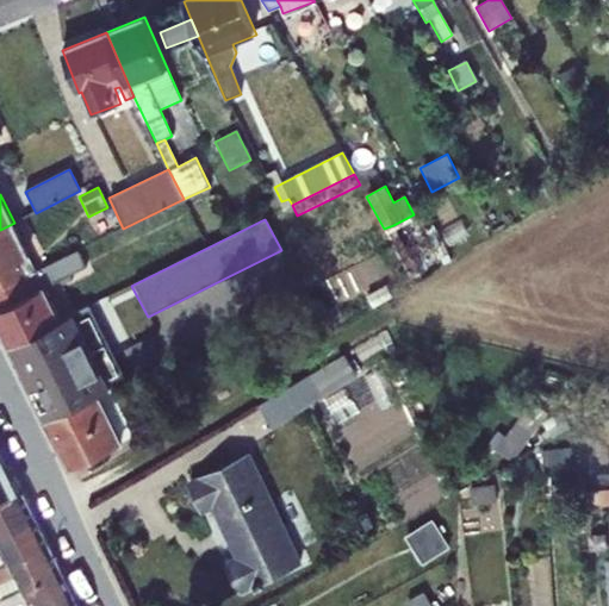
[(0,291),(38,272),(14,223),(0,230),(0,291)]
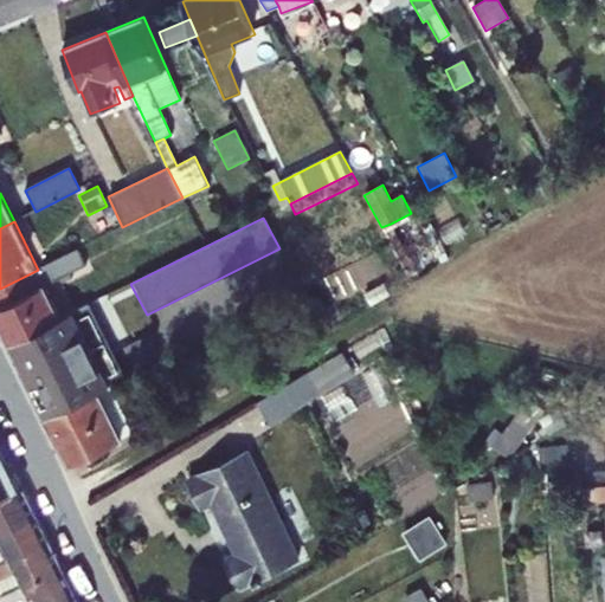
[(393,228),(384,233),(407,278),(416,274),(393,228)]
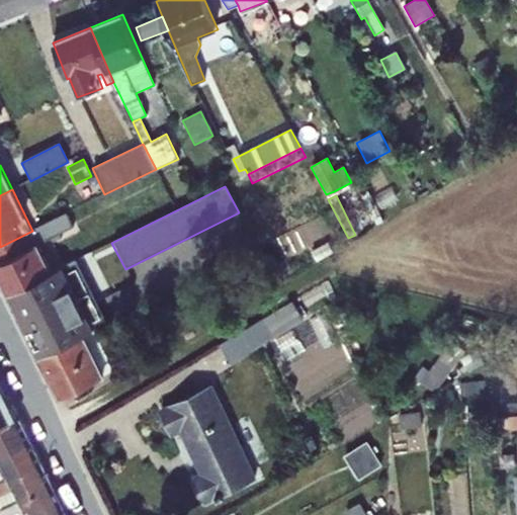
[(0,278),(7,293),(52,272),(38,244),(72,227),(66,213),(32,231),(0,247),(0,278)]
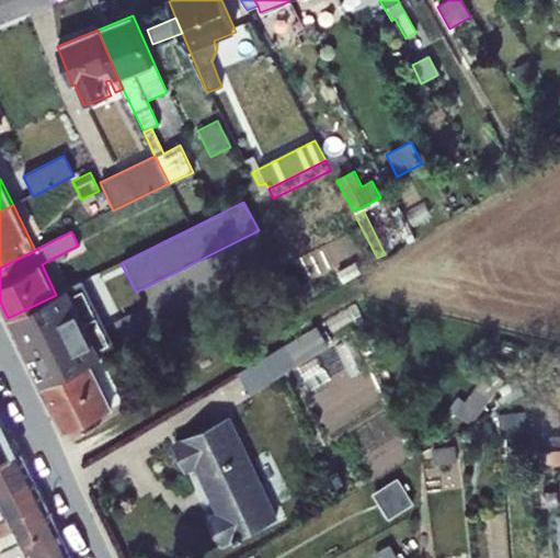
[(355,263),(335,274),(343,286),(362,275),(355,263)]
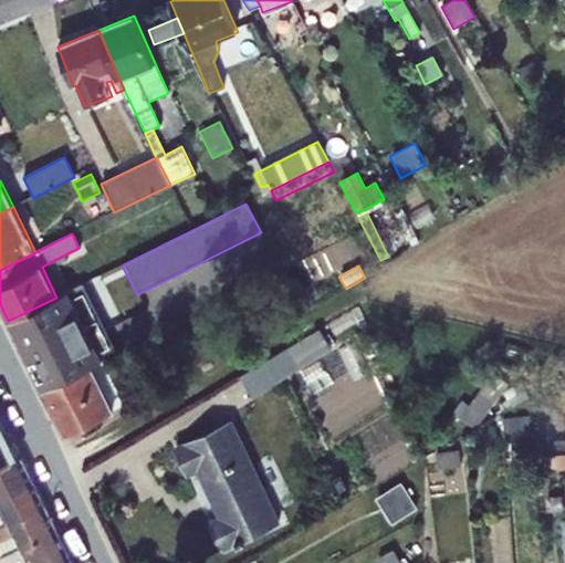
[(56,298),(8,321),(32,371),(42,391),(102,361),(116,354),(106,334),(110,333),(85,283),(56,298)]
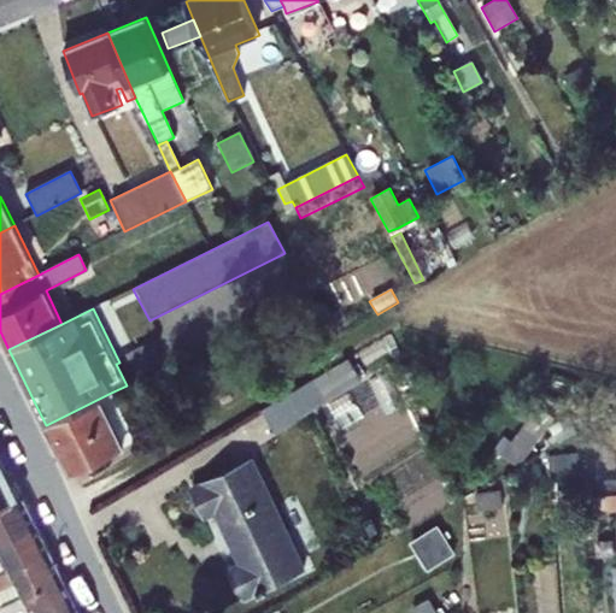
[(347,358),(260,411),(275,432),(362,381),(347,358)]
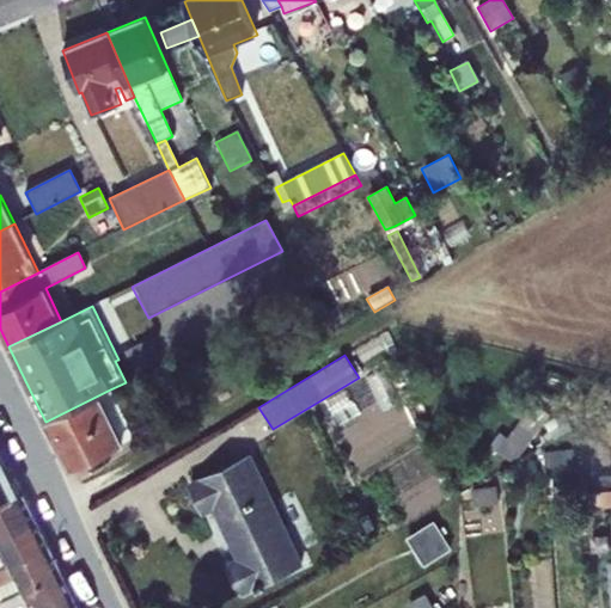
[(110,390),(46,422),(69,470),(134,440),(110,390)]
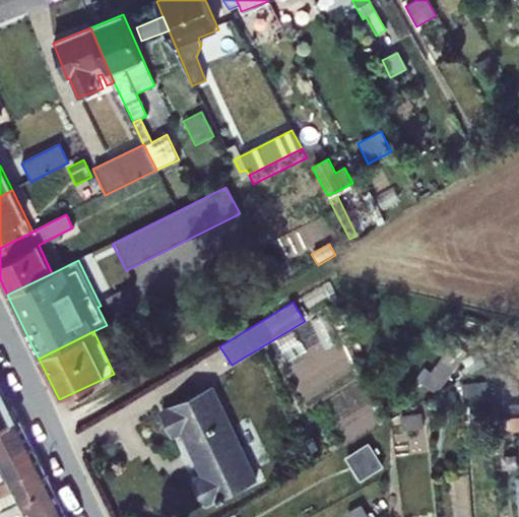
[(465,352),(451,342),(430,373),(424,369),(412,385),(430,397),(433,392),(436,395),(465,352)]
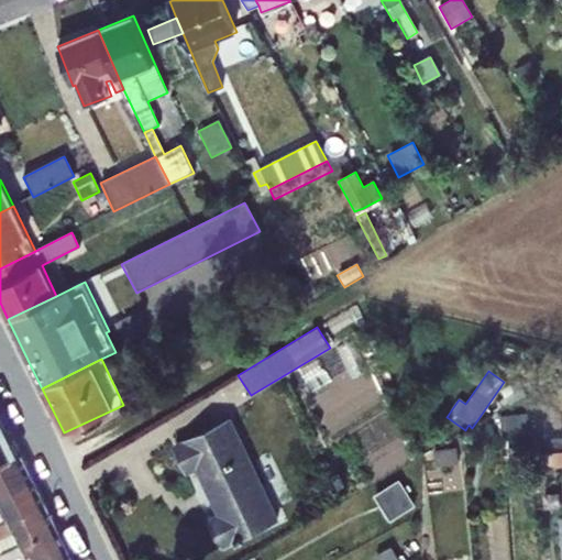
[(527,414),(498,416),(500,432),(528,430),(527,414)]
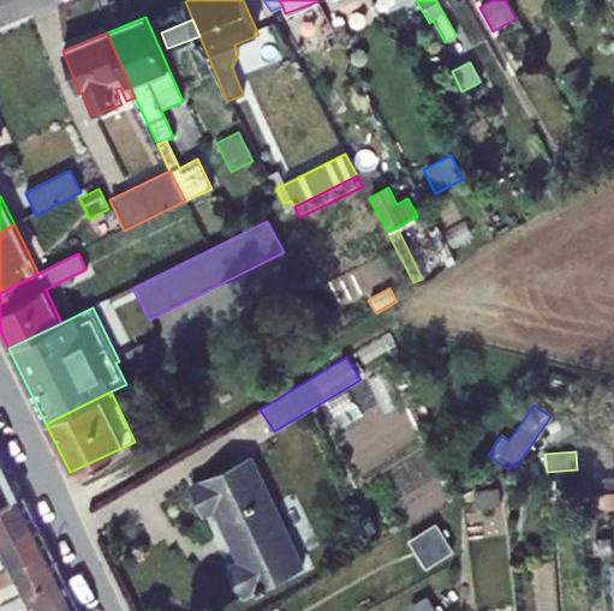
[(0,508),(21,498),(0,454),(0,508)]
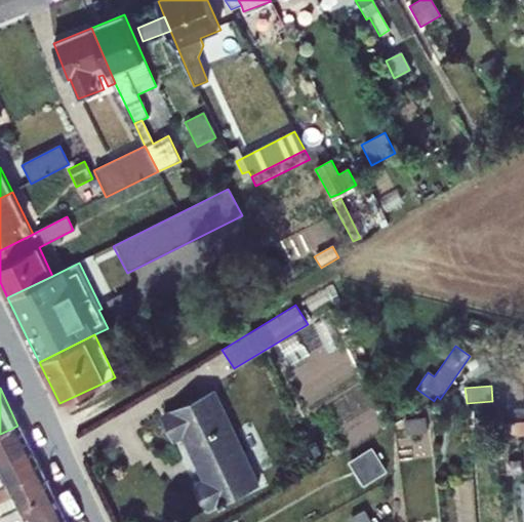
[(215,391),(162,416),(173,440),(183,436),(204,481),(195,486),(206,510),(259,484),(215,391)]
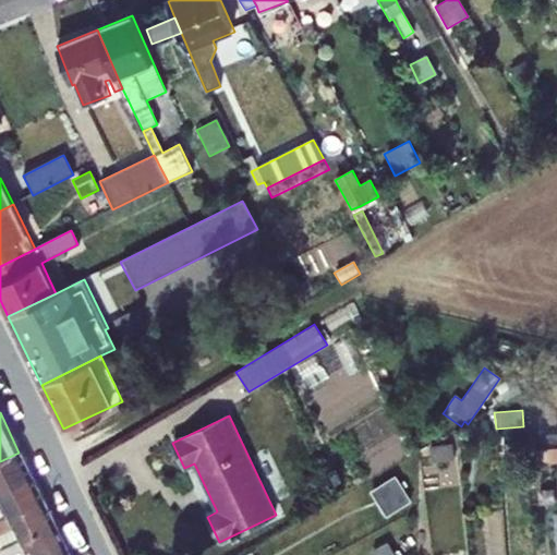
[(556,434),(530,437),(532,465),(556,462),(556,434)]
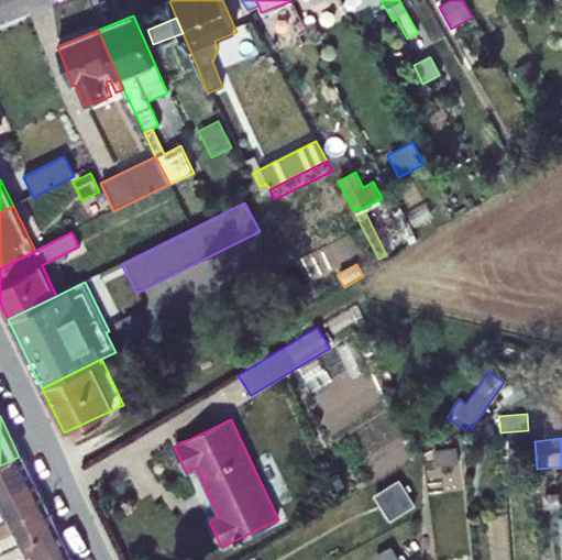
[(454,450),(432,453),(434,469),(456,465),(454,450)]
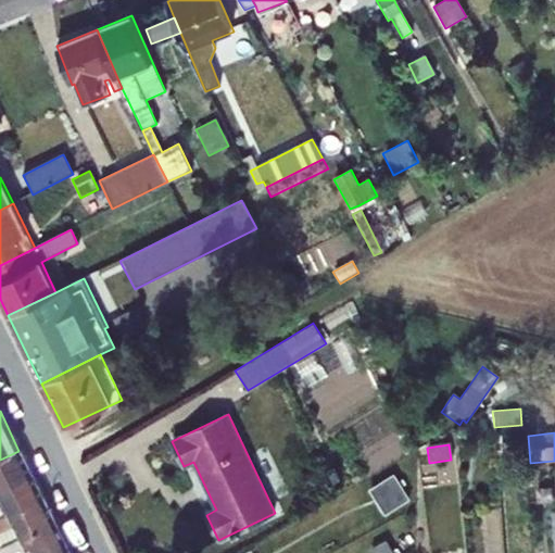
[(0,489),(30,475),(19,451),(0,460),(0,489)]
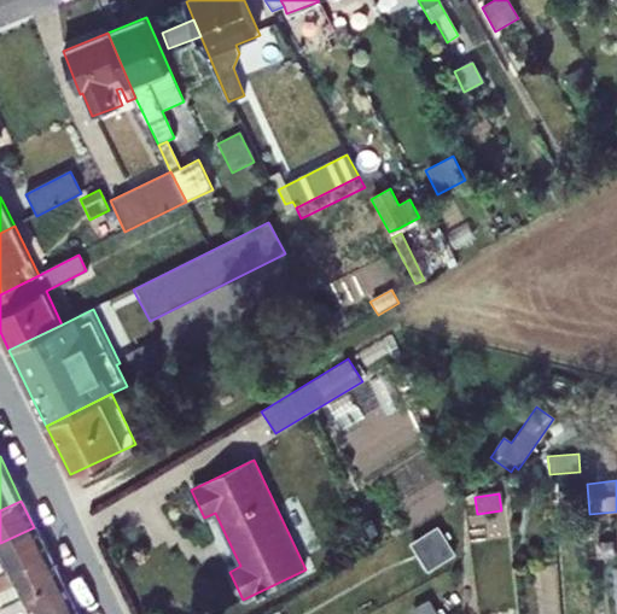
[(437,526),(409,544),(429,573),(457,556),(437,526)]
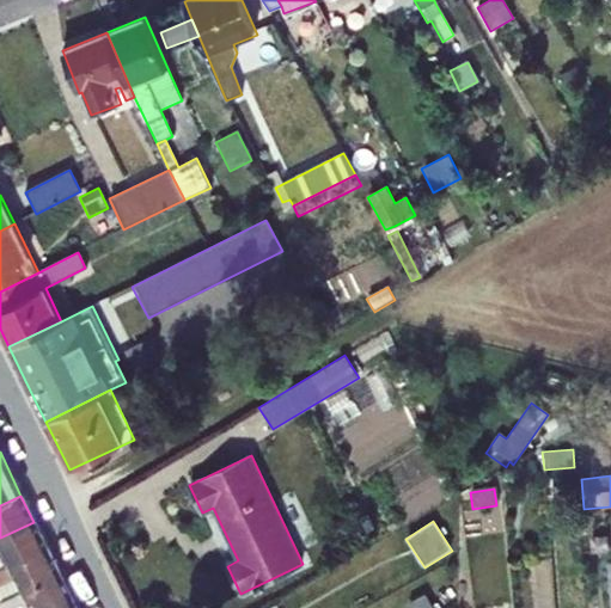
[(0,571),(47,548),(34,522),(0,538),(0,571)]
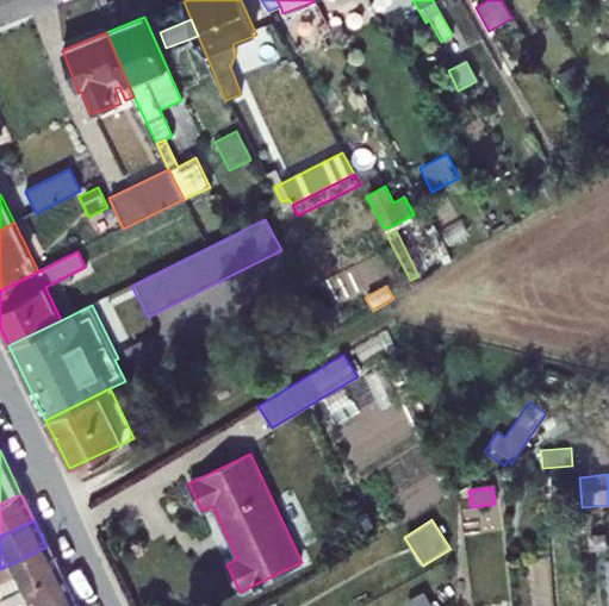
[(0,601),(60,572),(47,547),(0,569),(0,601)]
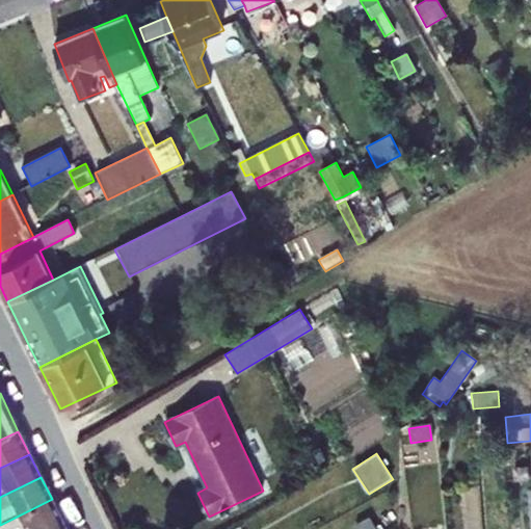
[(48,528),(62,522),(52,499),(0,525),(0,528),(48,528)]
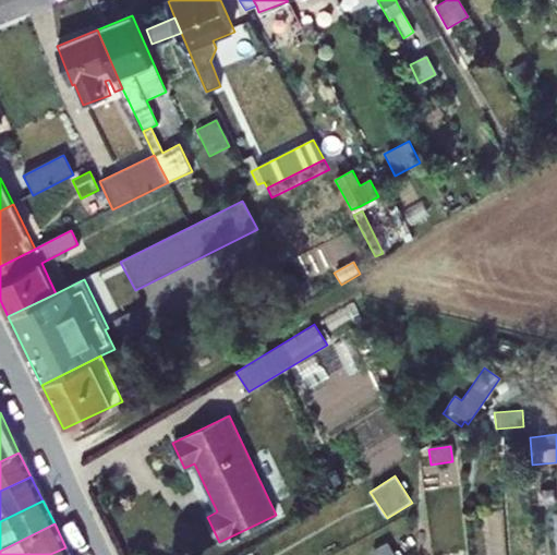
[(394,554),(387,543),(372,552),(373,554),(394,554)]
